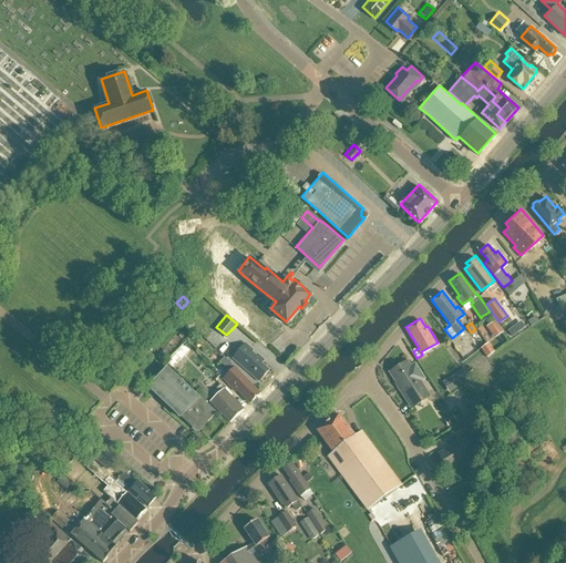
[(494,349),(487,340),(480,346),(486,355),(494,349)]
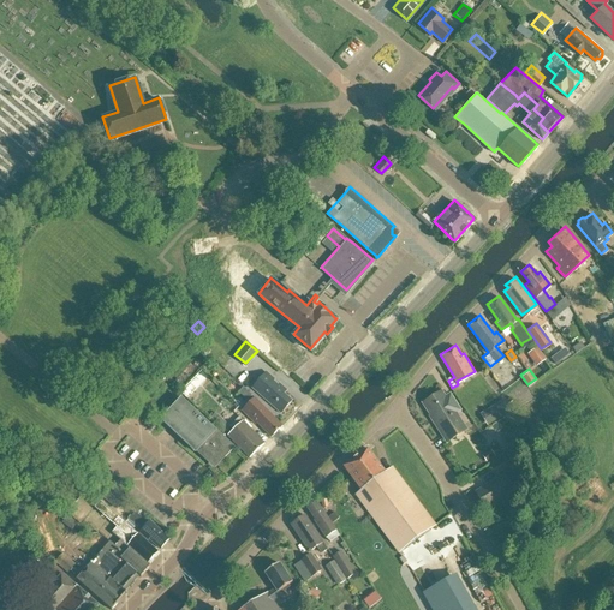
[(251,386),(280,411),(291,399),(282,392),(285,388),(278,382),(276,383),(272,378),(273,377),(266,370),(251,386)]
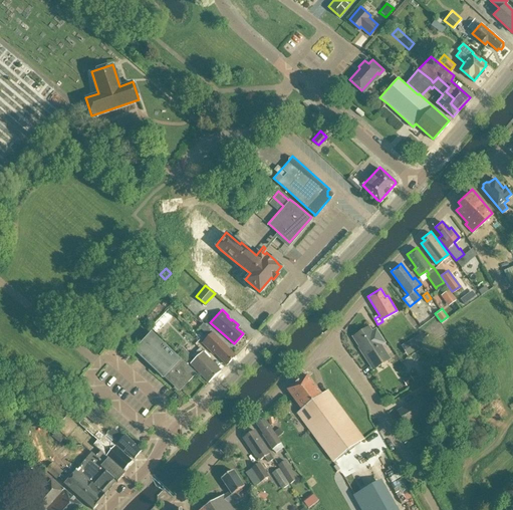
[(209,328),(202,321),(198,325),(205,332),(209,328)]
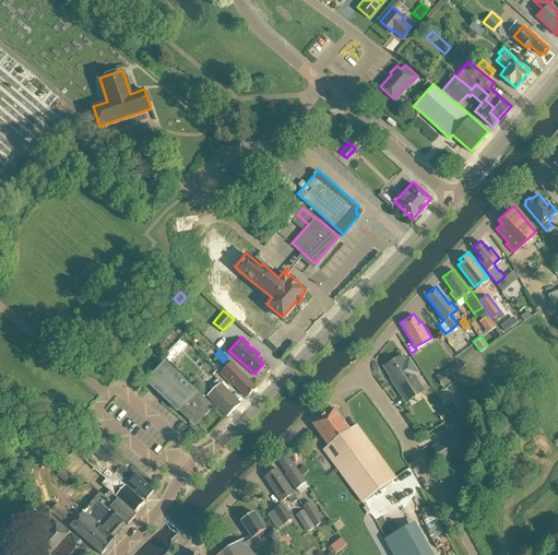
[(401,352),(382,364),(405,401),(424,389),(415,374),(418,372),(408,355),(404,357),(401,352)]
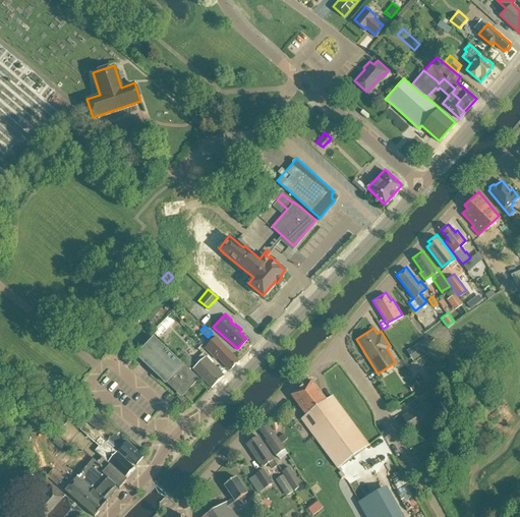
[(179,391),(195,374),(182,361),(180,363),(169,352),(171,351),(153,334),(135,353),(153,369),(164,381),(166,379),(179,391)]
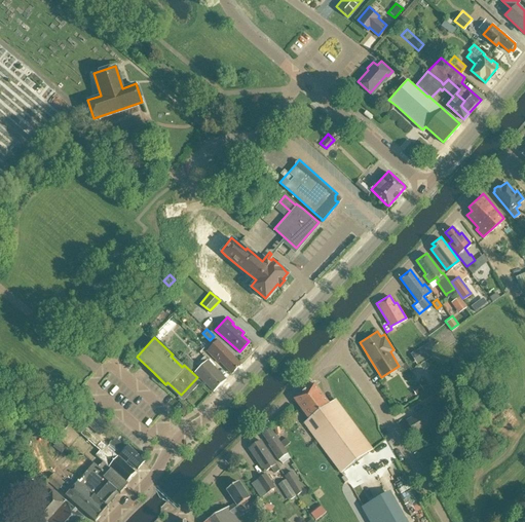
[(437,348),(430,338),(410,351),(416,362),(437,348)]
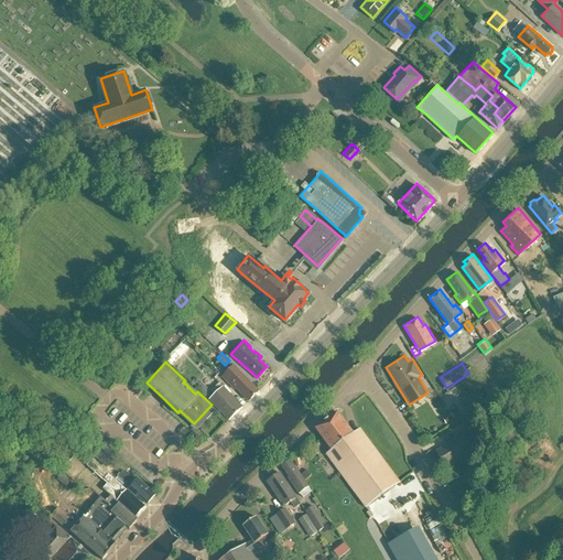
[(258,389),(251,383),(233,364),(222,374),(229,381),(234,387),(236,385),(248,398),(258,389)]
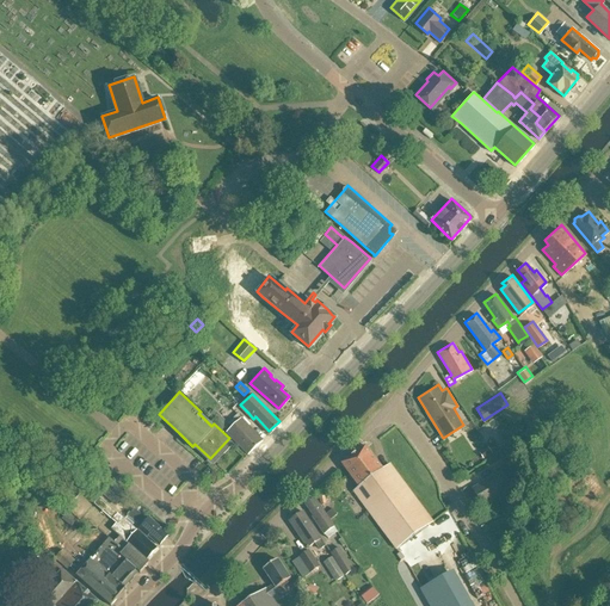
[(248,424),(236,412),(228,420),(232,424),(226,430),(247,452),(262,438),(248,424)]
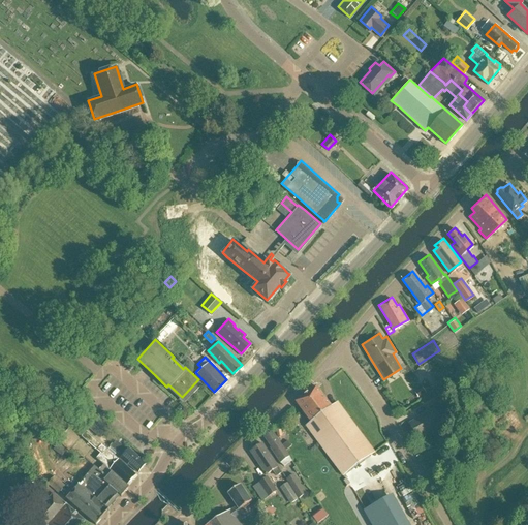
[(305,423),(330,457),(343,473),(374,451),(345,411),(347,409),(339,398),(331,404),(315,383),(294,399),(310,420),(305,423)]
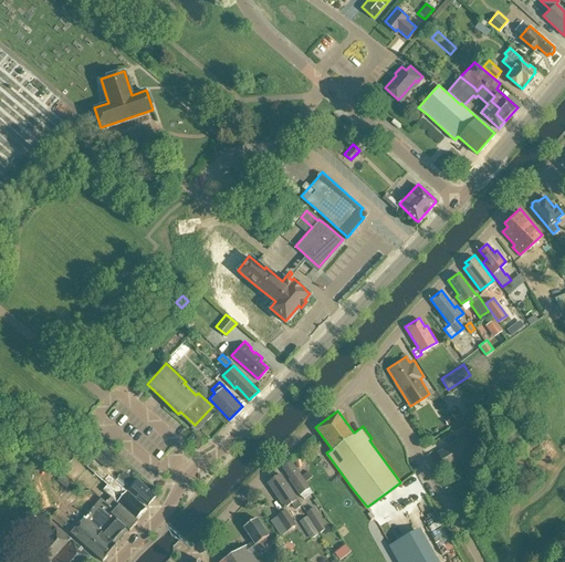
[(447,424),(454,419),(450,414),(443,418),(447,424)]
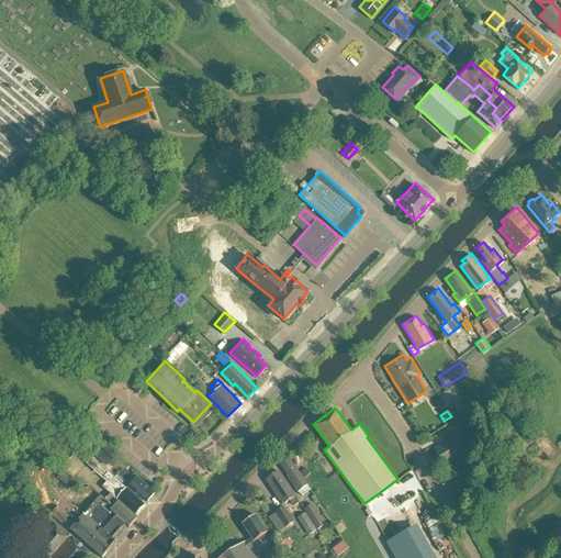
[(464,438),(472,433),(467,422),(452,430),(456,435),(434,447),(442,462),(469,447),(464,438)]
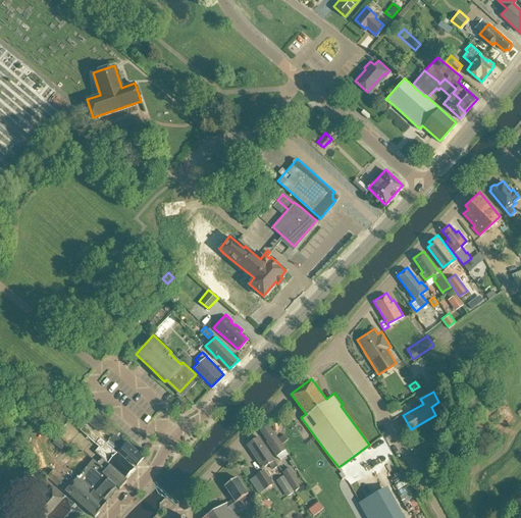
[(106,419),(96,410),(91,415),(102,424),(106,419)]
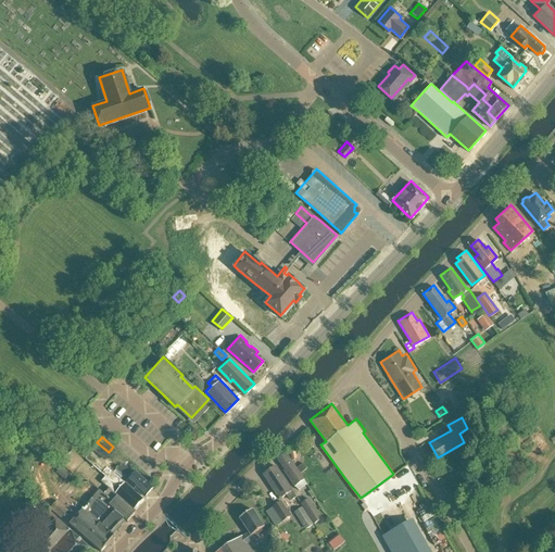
[(51,453),(59,461),(73,447),(65,439),(51,453)]
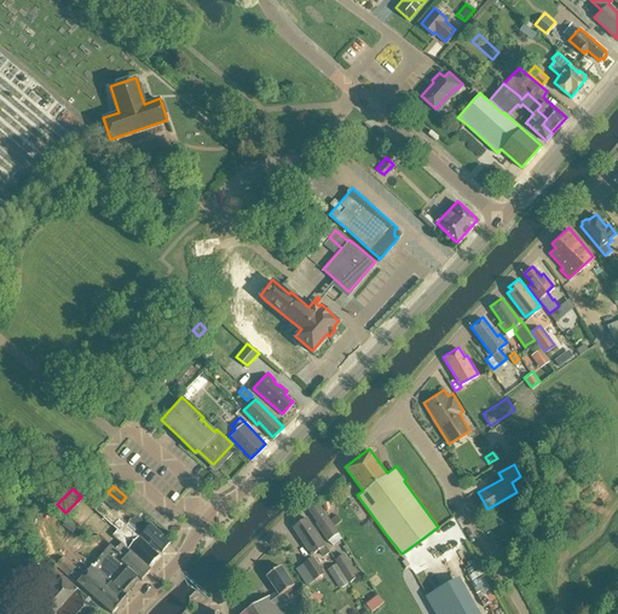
[(159,552),(138,534),(137,536),(99,502),(94,508),(104,515),(117,527),(113,533),(121,542),(146,566),(159,552)]
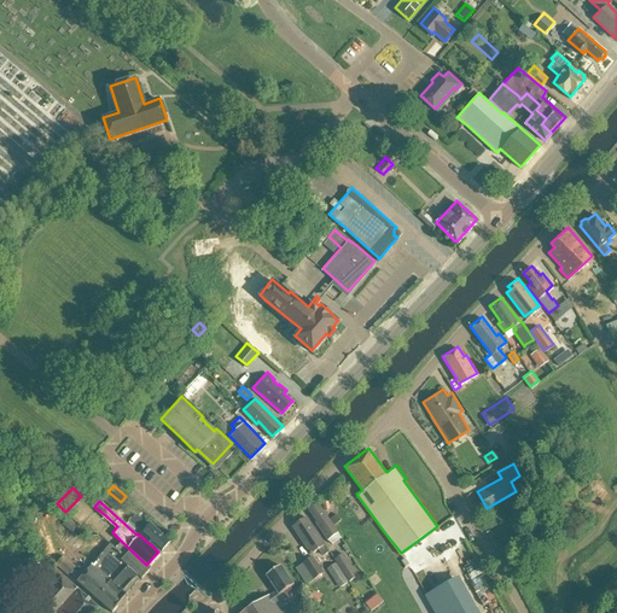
[(331,542),(341,536),(318,502),(308,508),(316,519),(315,520),(326,537),(331,542)]
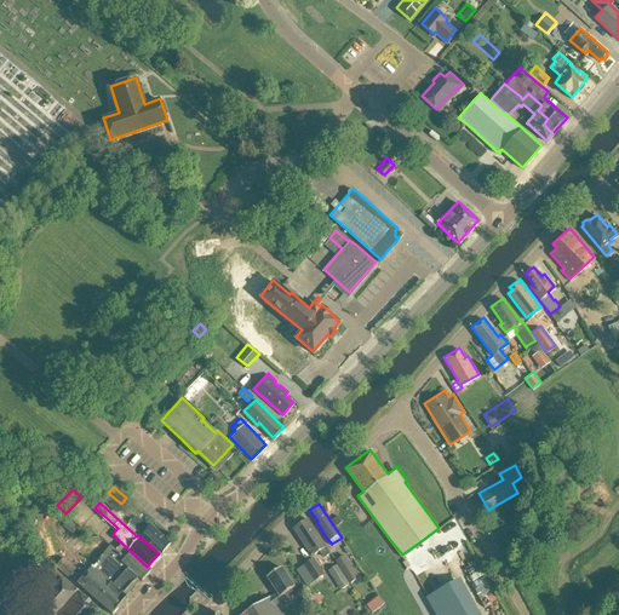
[(161,550),(170,540),(150,523),(148,526),(136,513),(130,521),(142,532),(139,534),(148,541),(150,539),(154,542),(154,544),(161,550)]
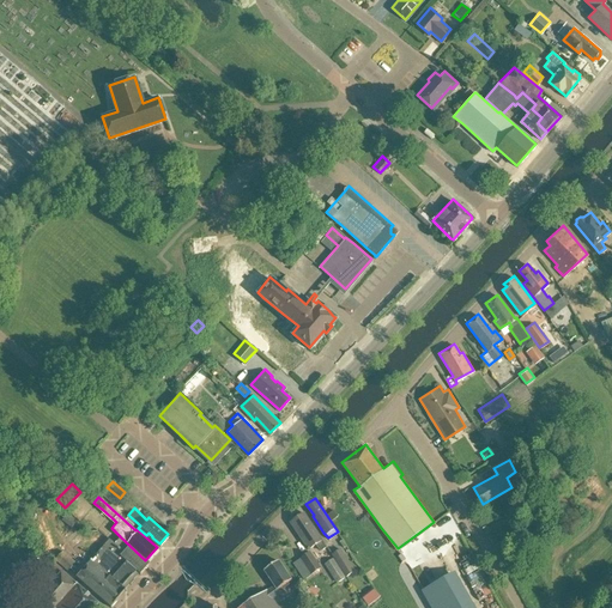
[(307,547),(315,542),(320,549),(326,545),(321,537),(303,511),(289,521),(307,547)]
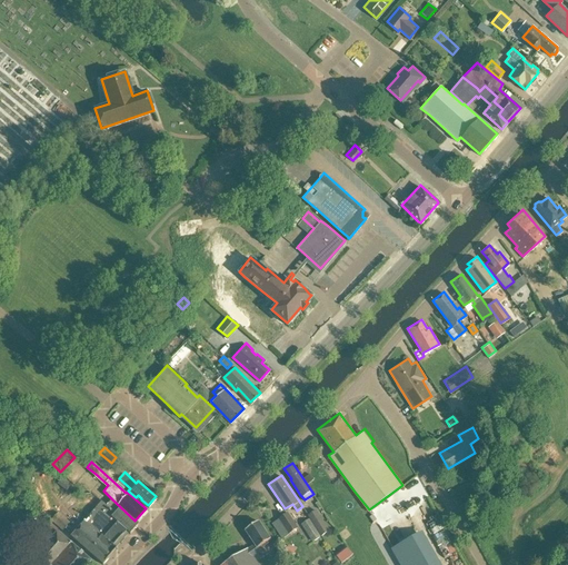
[(69,483),(61,476),(58,482),(66,488),(69,483)]
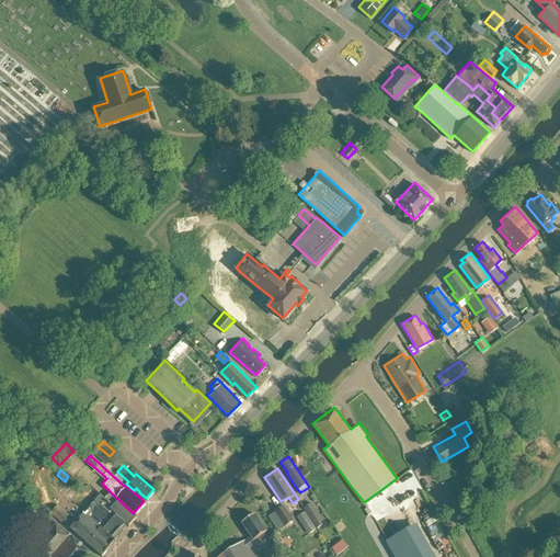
[(124,521),(127,524),(136,515),(134,514),(133,513),(110,491),(102,484),(96,489),(98,490),(110,501),(107,503),(111,506),(109,508),(112,511),(124,522),(124,521)]
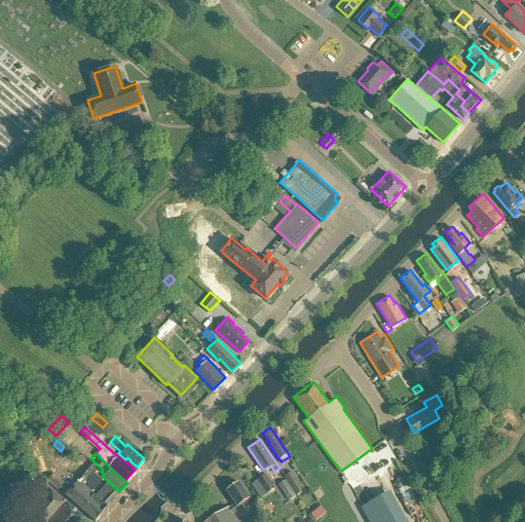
[(116,489),(105,479),(102,476),(104,474),(101,472),(103,470),(91,459),(88,464),(89,465),(66,492),(68,494),(67,494),(95,519),(100,513),(100,512),(102,511),(99,508),(101,506),(102,506),(104,502),(104,504),(105,501),(108,497),(109,497),(111,499),(114,496),(112,494),(112,493),(115,489),(115,490),(116,489)]
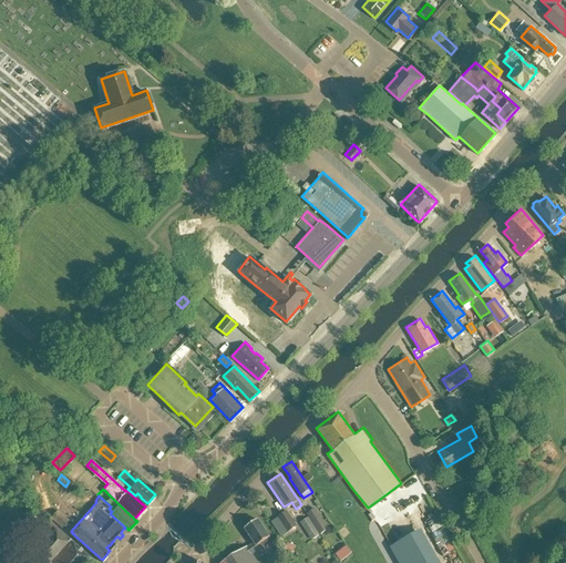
[(306,512),(320,532),(327,528),(314,507),(306,512)]
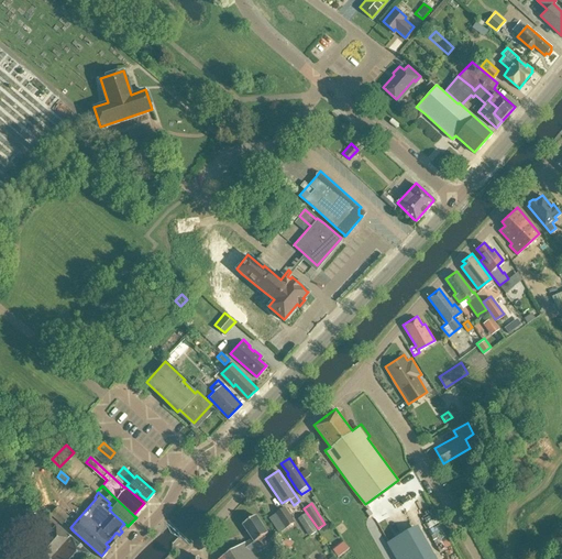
[(52,514),(62,523),(69,514),(58,505),(52,514)]
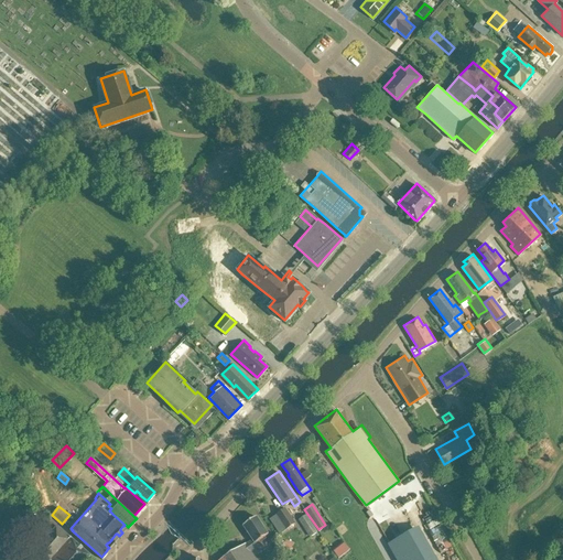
[(284,527),(293,521),(283,506),(274,512),(284,527)]
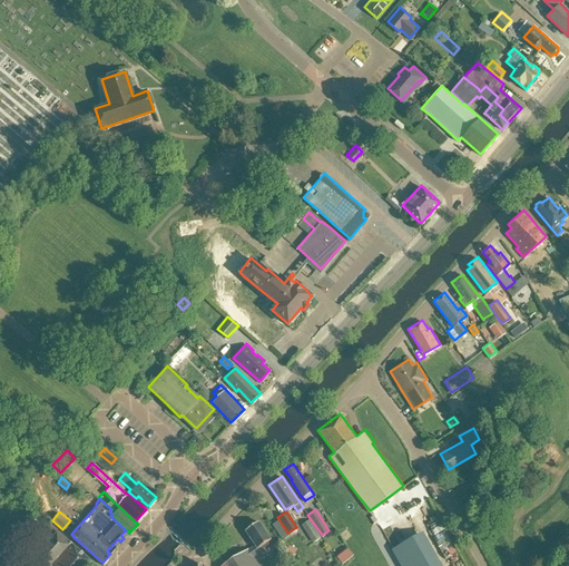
[(314,540),(322,535),(307,515),(301,519),(314,540)]
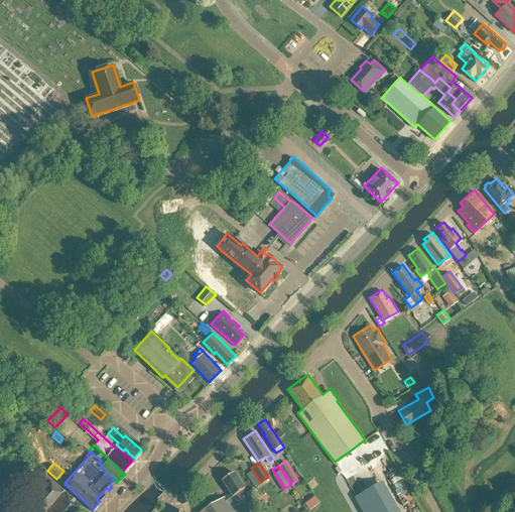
[(230,491),(229,492),(224,495),(197,511),(235,511),(229,502),(235,498),(233,495),(244,487),(233,470),(221,478),(230,491)]
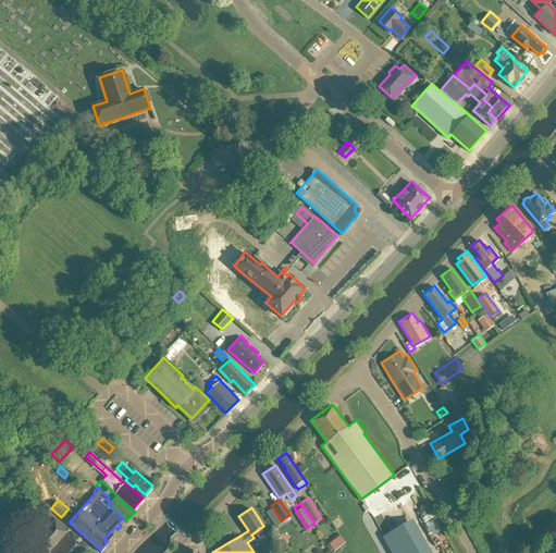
[(431,552),(408,516),(385,531),(398,552),(431,552)]
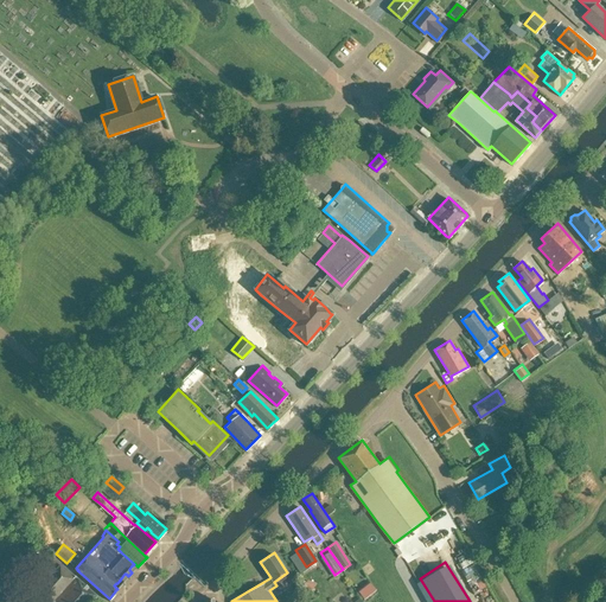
[(62,563),(48,578),(40,588),(56,601),(88,601),(96,594),(62,563)]
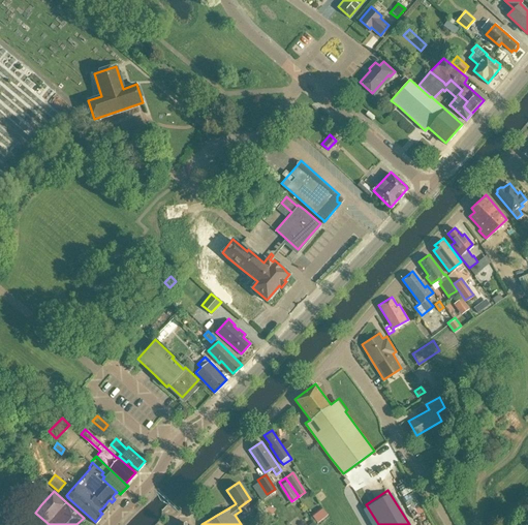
[(273,511),(267,505),(264,511),(270,515),(273,511)]
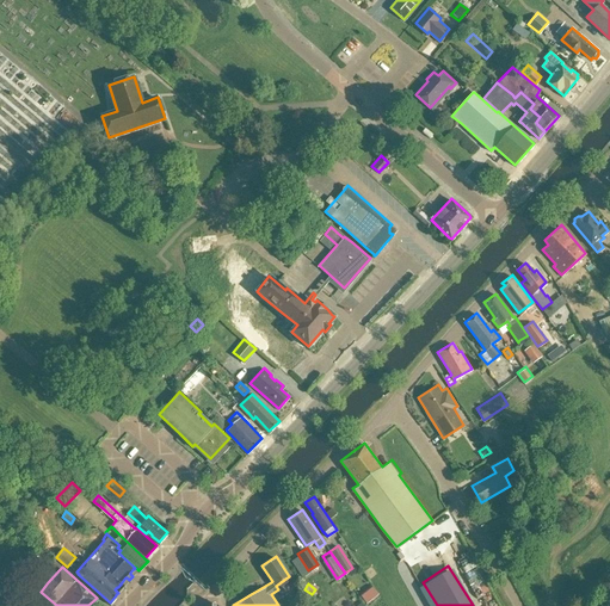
[(367,601),(379,592),(373,585),(361,593),(367,601)]
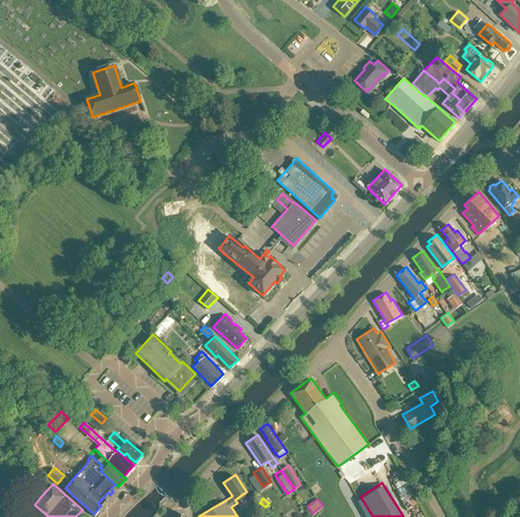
[(20,506),(16,511),(24,516),(25,516),(30,512),(20,506)]
